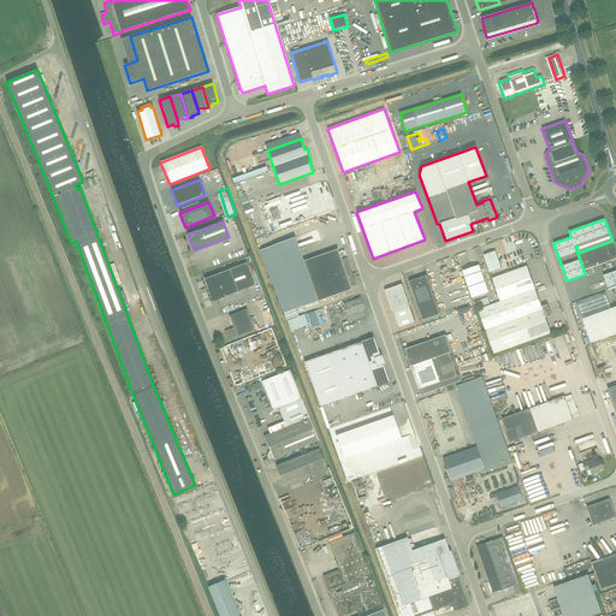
[(292,237),(274,244),(276,244),(300,307),(300,308),(317,302),(351,289),(350,286),(356,284),(347,258),(341,260),(337,249),(332,252),(302,261),(292,237)]
